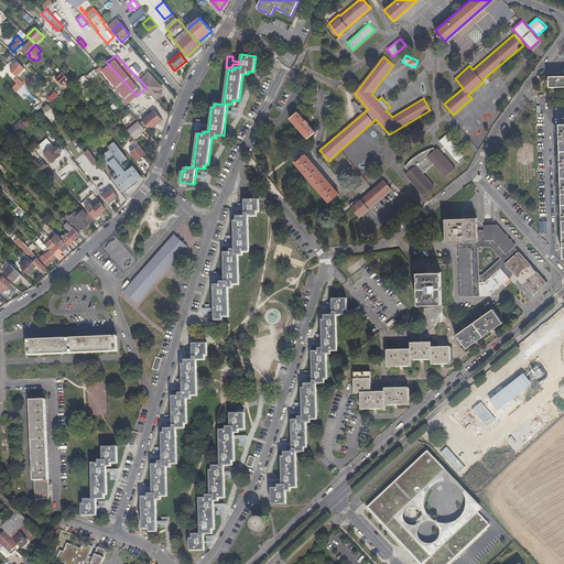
[(126,105),(137,96),(106,62),(100,66),(96,69),(99,73),(126,105)]
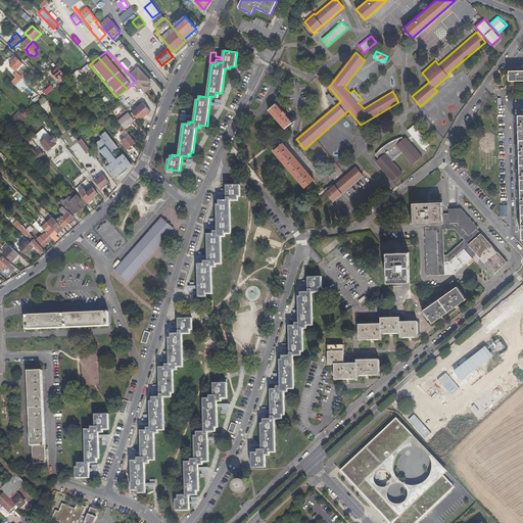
[(9,63),(13,67),(16,64),(18,62),(16,61),(14,58),(9,63)]
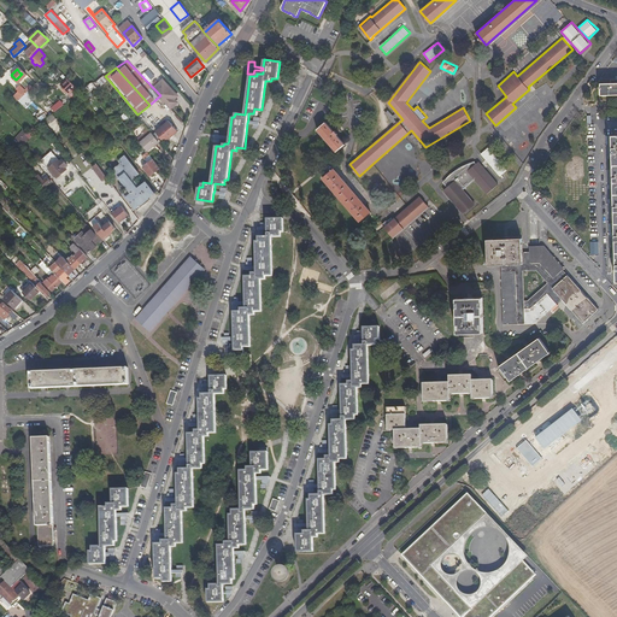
[(236,77),(230,74),(219,92),(225,95),(236,77)]
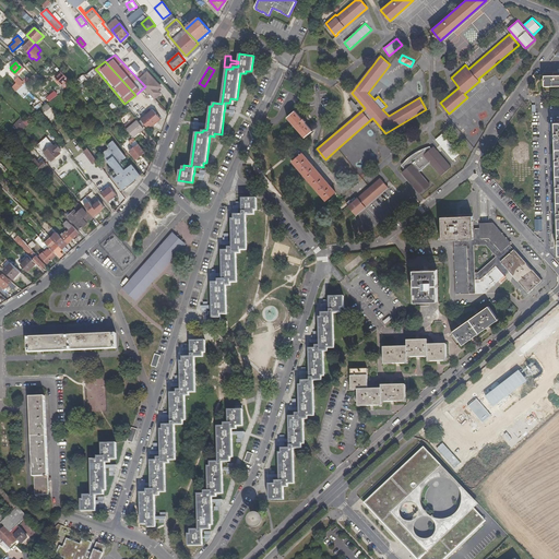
[(67,88),(72,83),(64,74),(62,76),(60,74),(56,78),(67,88)]
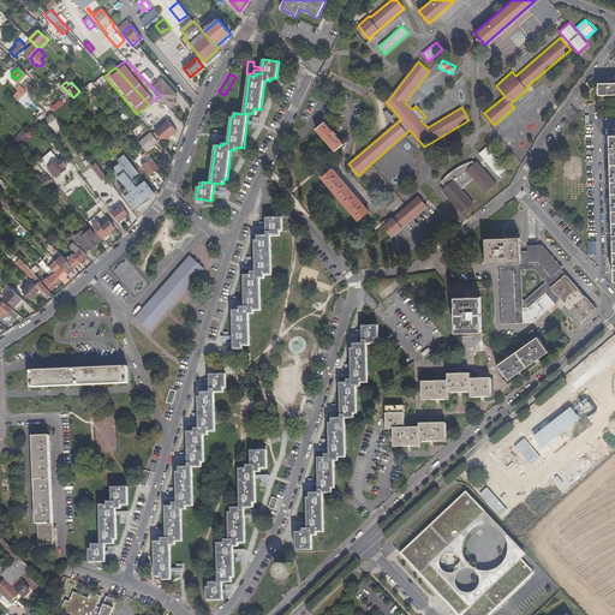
[(614,82),(599,83),(599,95),(614,94),(614,82)]
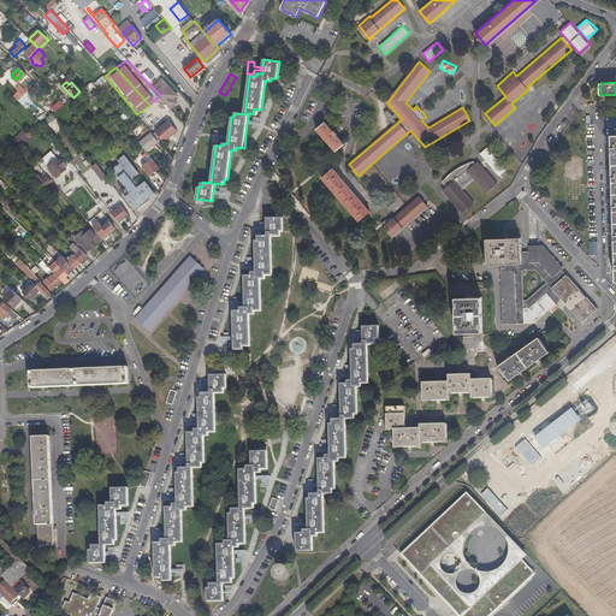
[(23,95),(27,92),(21,84),(16,89),(18,92),(13,96),(25,108),(30,104),(23,95)]
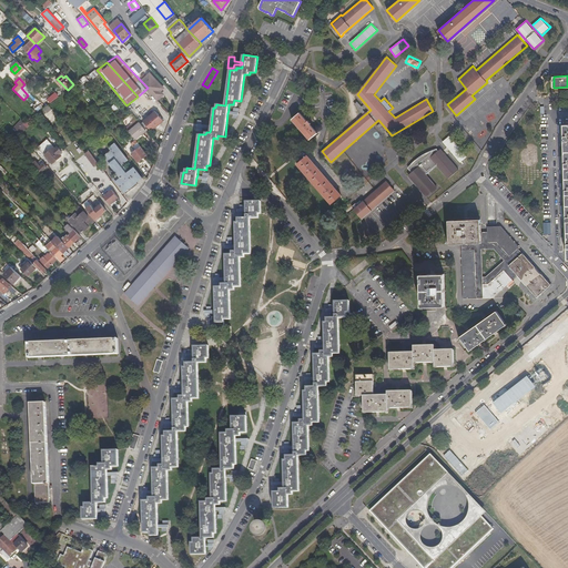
[(56,92),(47,99),(50,103),(59,97),(56,92)]
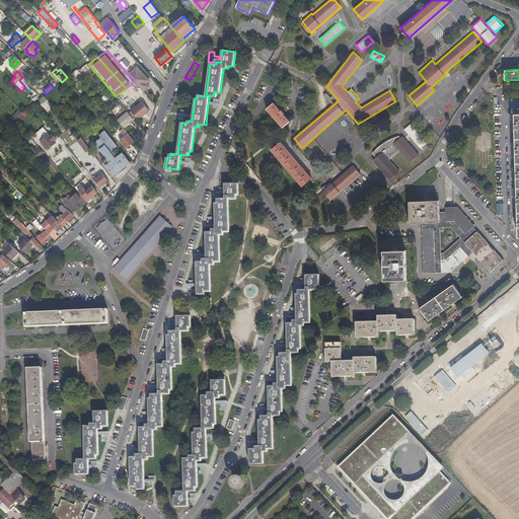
[(123,100),(130,94),(128,92),(121,98),(123,100)]
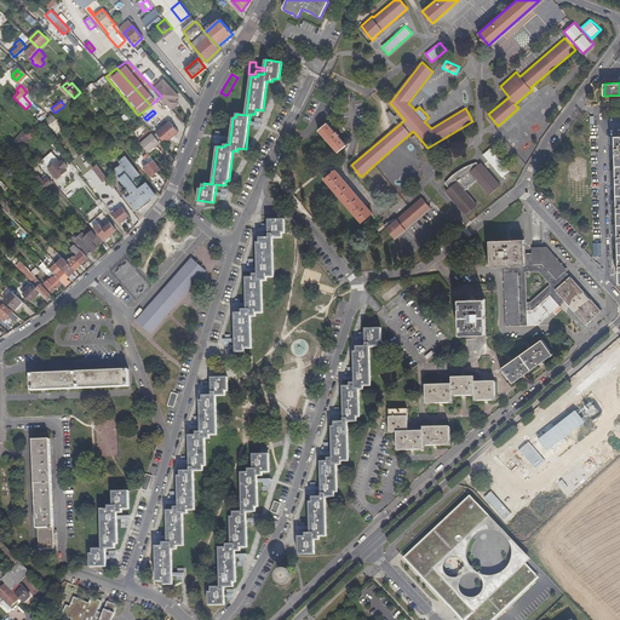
[(55,121),(57,119),(52,114),(47,118),(51,122),(49,125),(56,135),(61,130),(55,121)]
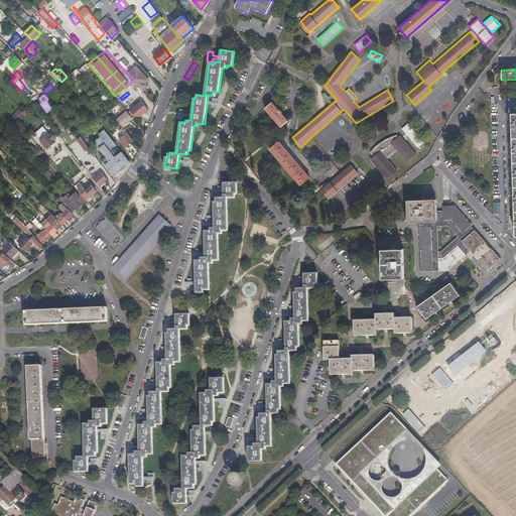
[(213,101),(208,100),(207,103),(212,103),(212,106),(216,107),(217,104),(218,97),(213,97),(213,101)]
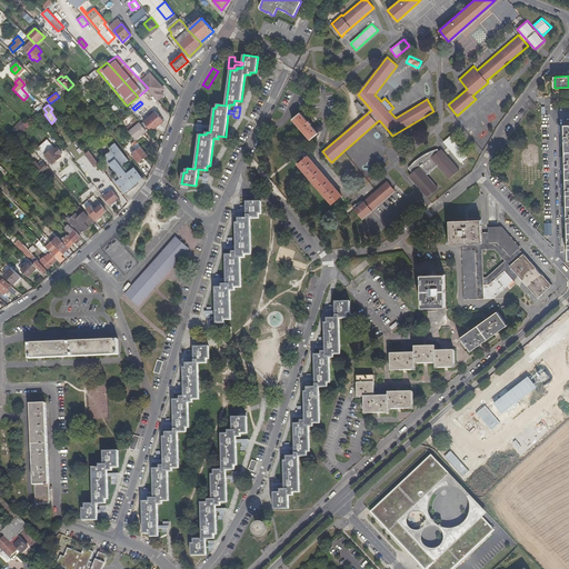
[(152,115),(161,123),(165,121),(157,111),(152,115)]
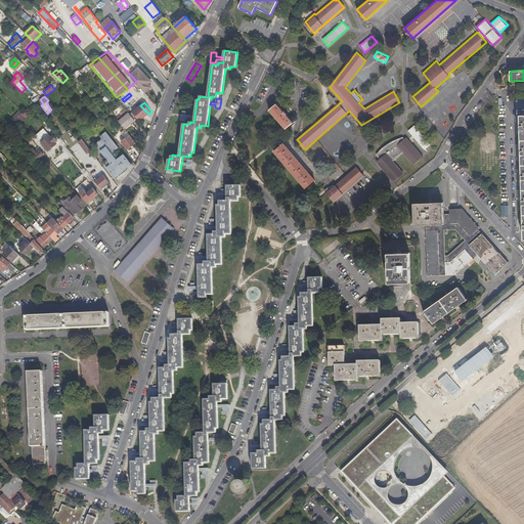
[(277,103),(269,110),(286,129),(293,123),(287,115),(291,111),(288,107),(284,112),(277,103)]
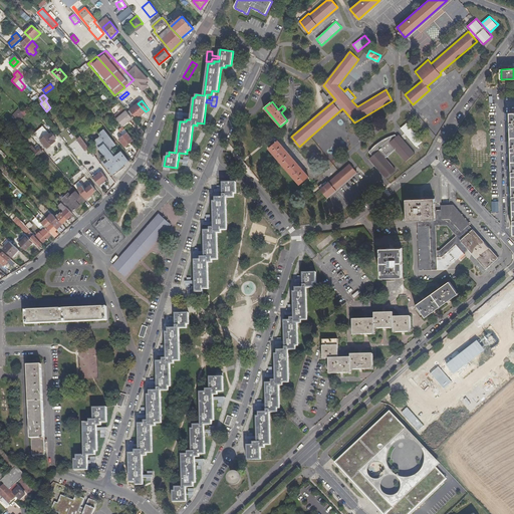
[(133,118),(135,120),(146,111),(138,103),(127,112),(133,118)]
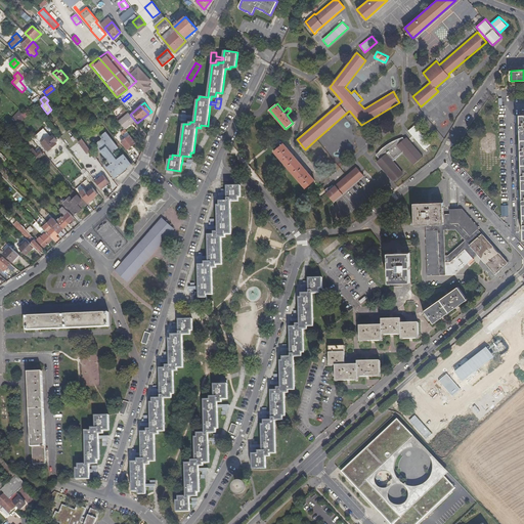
[(126,129),(135,121),(130,115),(126,108),(122,113),(123,113),(125,116),(120,121),(126,129)]
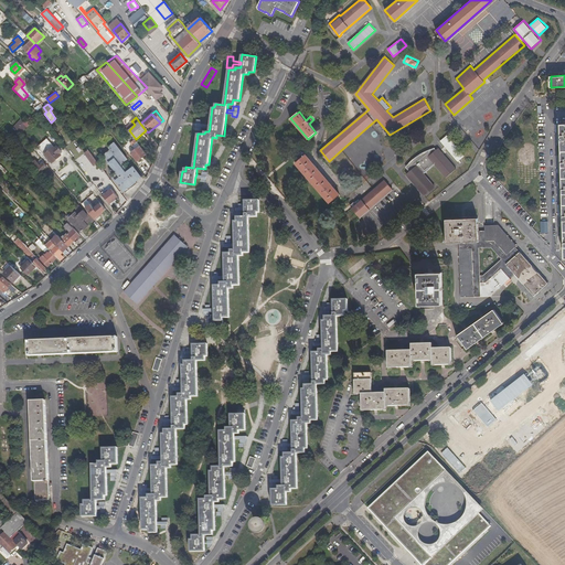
[(16,127),(18,129),(25,121),(23,118),(16,127)]
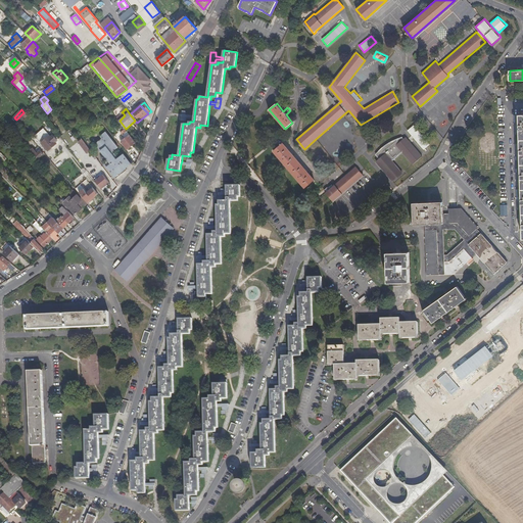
[(186,119),(194,119),(194,116),(186,115),(186,112),(182,111),(181,122),(186,122),(186,119)]
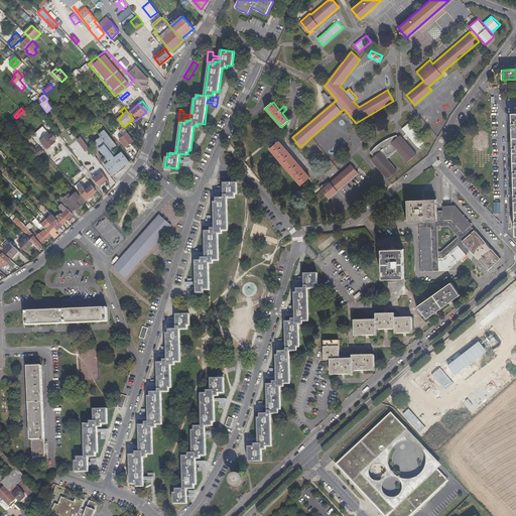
[(408,123),(402,129),(418,147),(425,142),(408,123)]
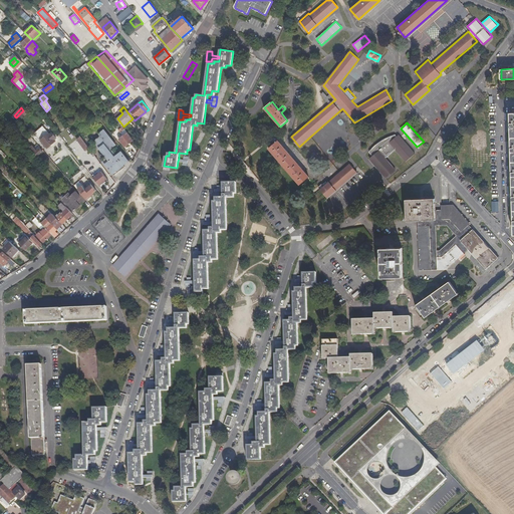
[(119,130),(124,137),(129,133),(123,126),(119,130)]
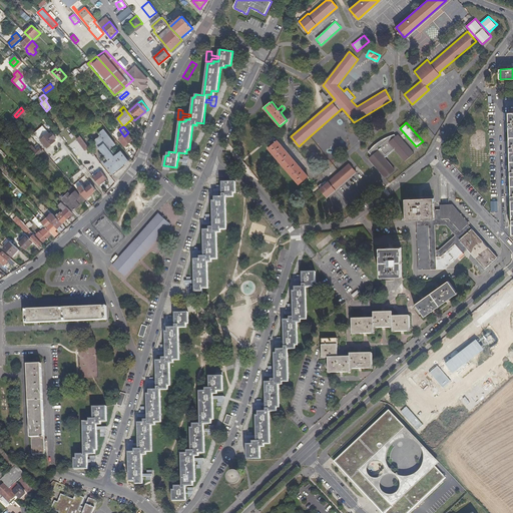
[(116,144),(104,129),(98,133),(100,135),(93,141),(109,160),(106,163),(114,174),(124,166),(123,164),(128,160),(121,151),(116,155),(111,148),(116,144)]
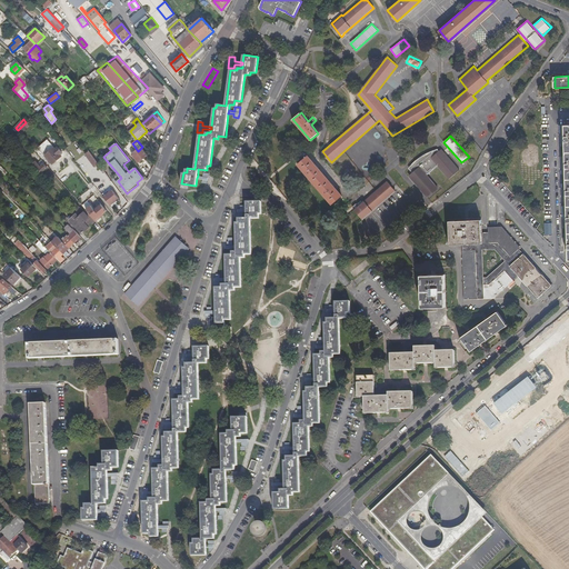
[(139,162),(148,155),(142,147),(138,151),(133,155),(139,162)]
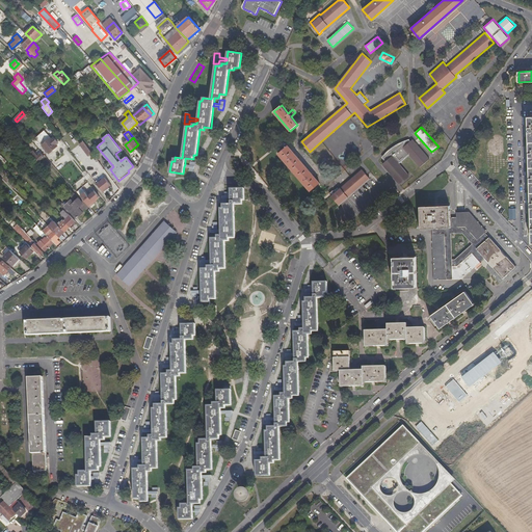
[(57,144),(58,143),(54,138),(52,140),(51,138),(43,145),(50,154),(58,147),(57,144)]
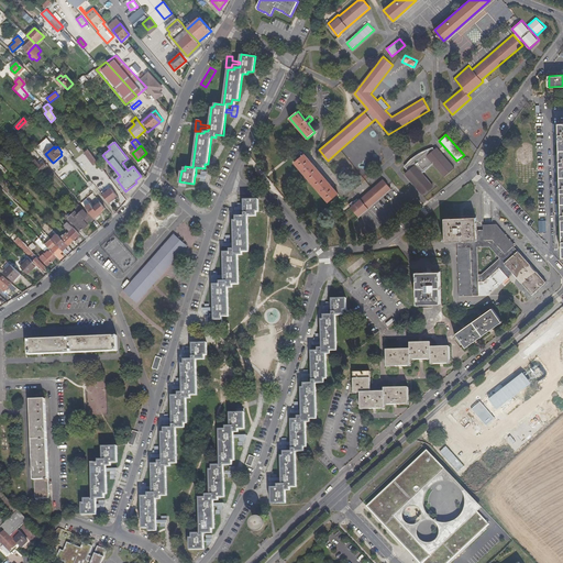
[(412,163),(406,168),(408,172),(405,175),(422,196),(432,187),(421,174),(433,164),(444,177),(455,168),(438,147),(435,150),(433,147),(430,148),(426,151),(421,153),(415,156),(410,161),(412,163)]
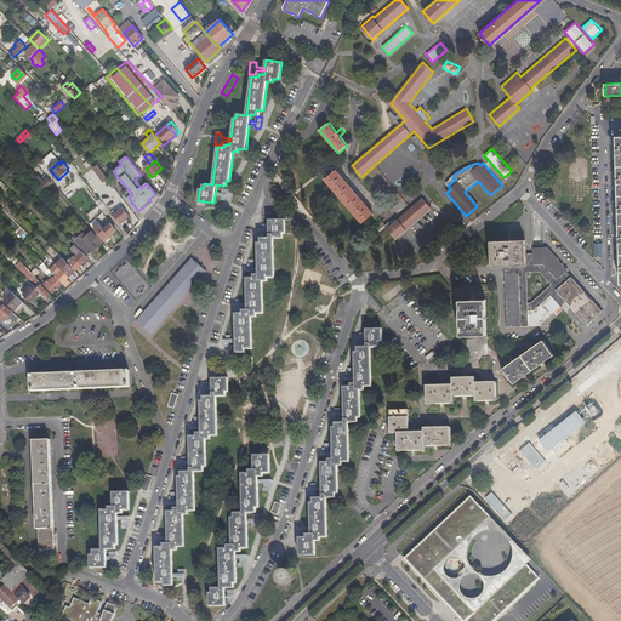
[(336,170),(325,180),(362,223),(372,214),(336,170)]
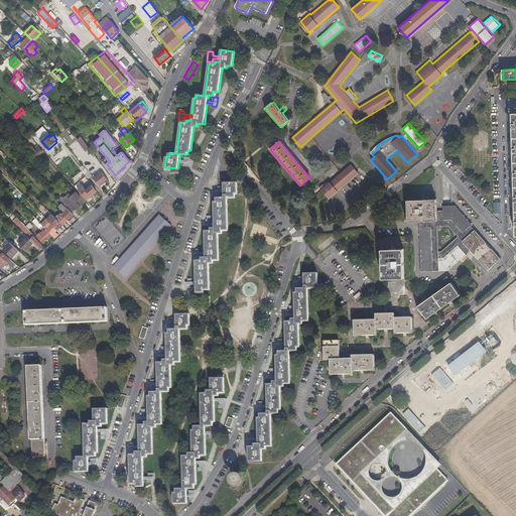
[(32,146),(29,149),(37,157),(43,151),(39,148),(36,150),(32,146)]
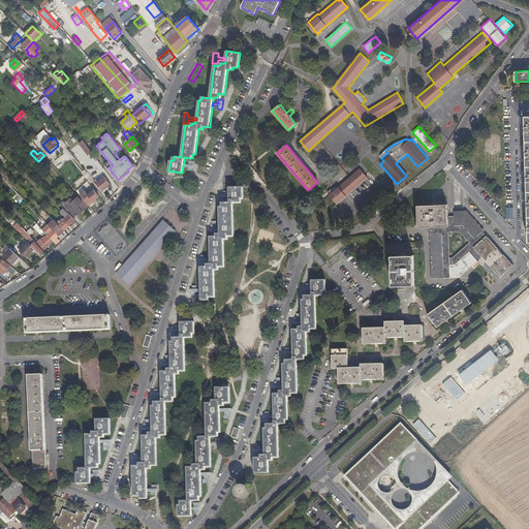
[(189,163),(184,163),(183,165),(189,166),(188,169),(192,169),(193,166),(194,160),(189,159),(189,163)]
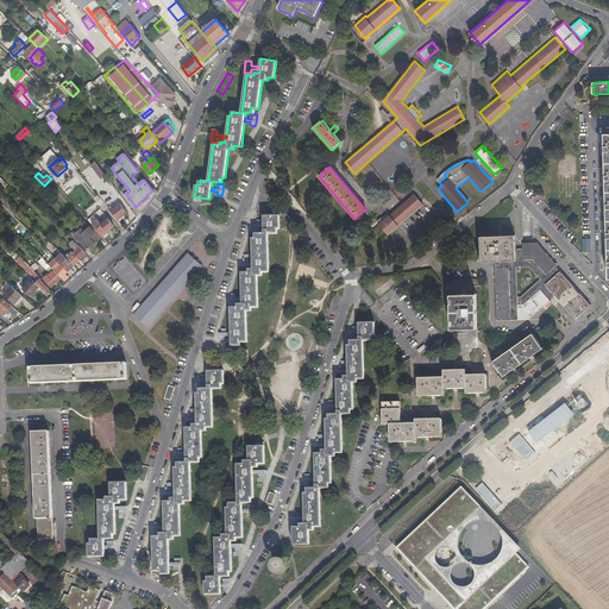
[(4,193),(0,196),(6,202),(10,199),(4,193)]
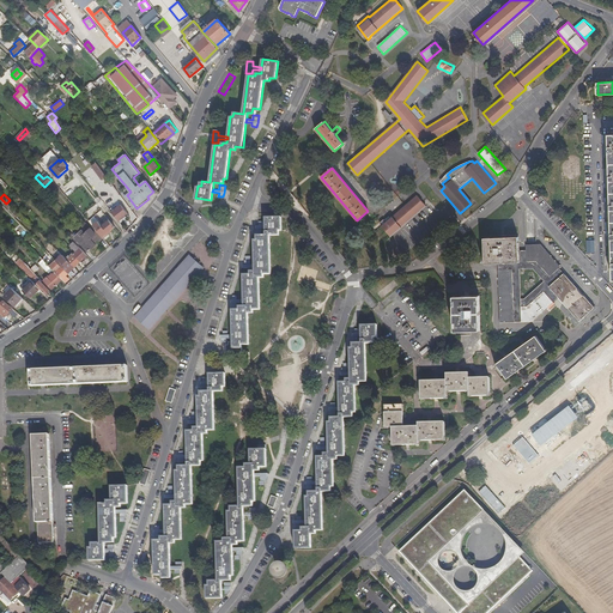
[(390,214),(380,224),(390,236),(426,206),(417,195),(405,205),(392,216),(390,214)]
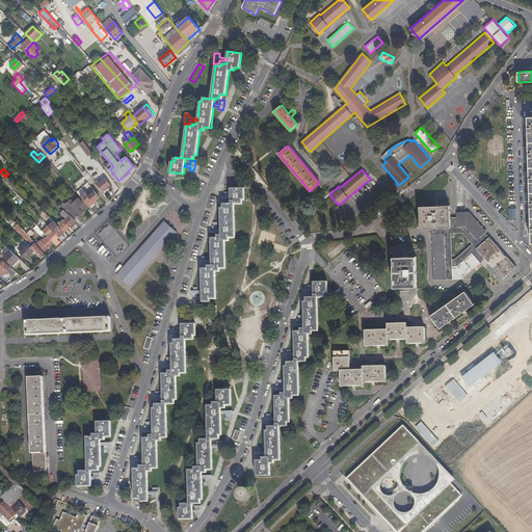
[(97,184),(105,178),(104,176),(96,182),(97,184)]
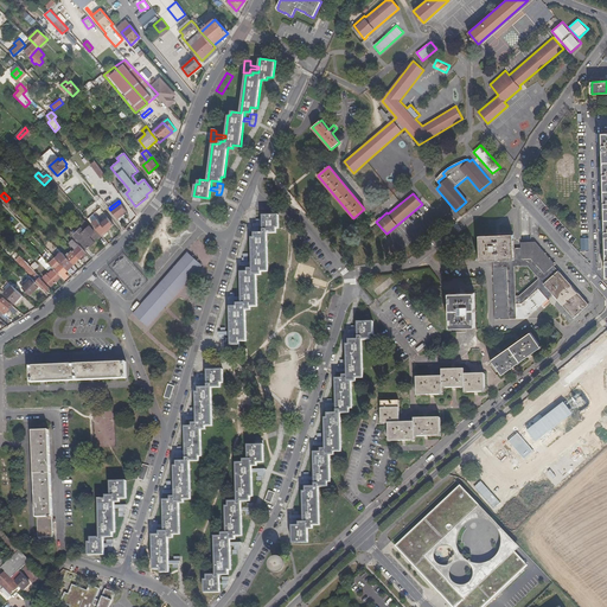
[(117,219),(127,212),(120,203),(110,210),(117,219)]
